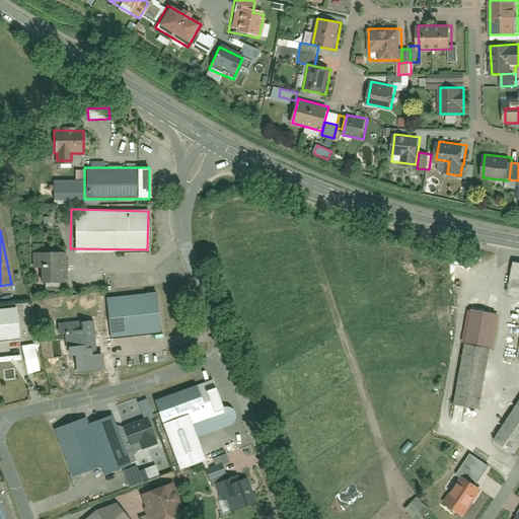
[(63,252),(30,252),(30,288),(63,288),(63,252)]
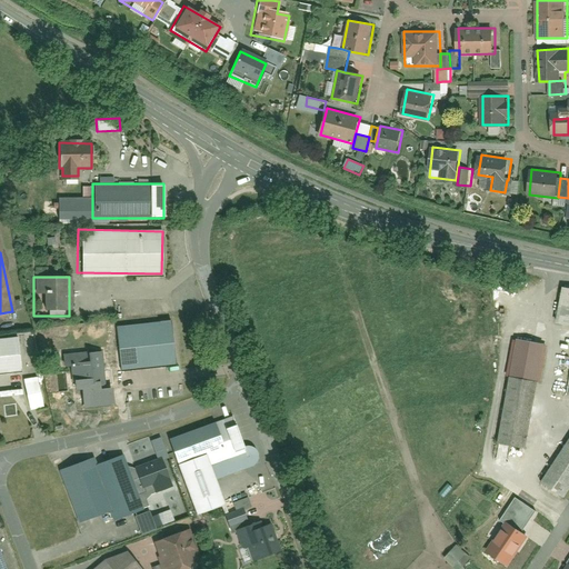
[(175,320),(116,325),(119,369),(178,365),(175,320)]
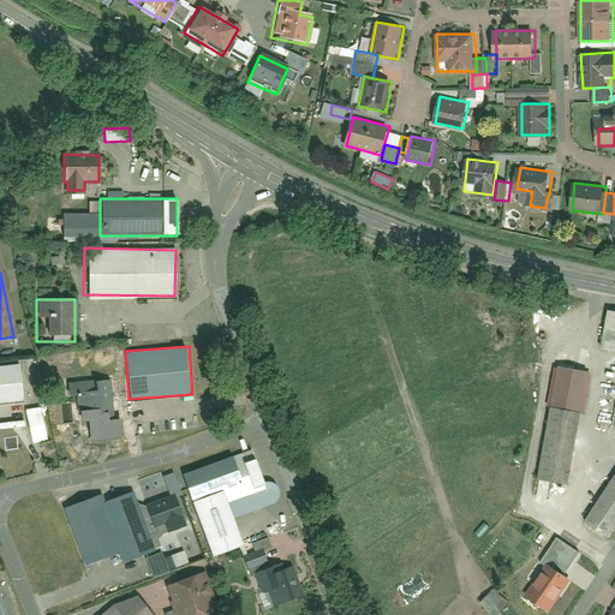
[(21,365),(0,366),(0,402),(23,401),(21,365)]
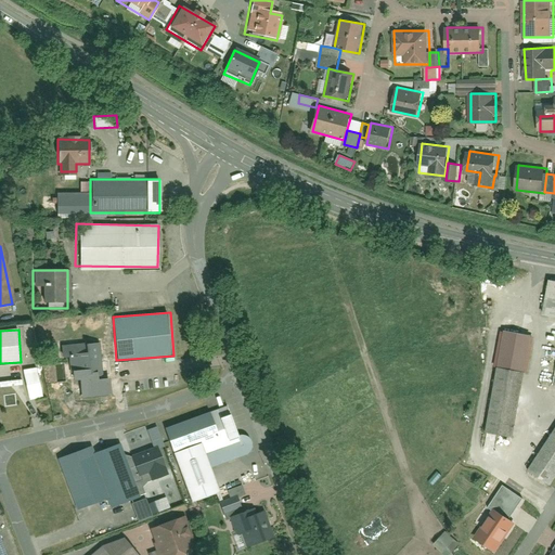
[(510,332),(503,365),(530,370),(536,337),(510,332)]
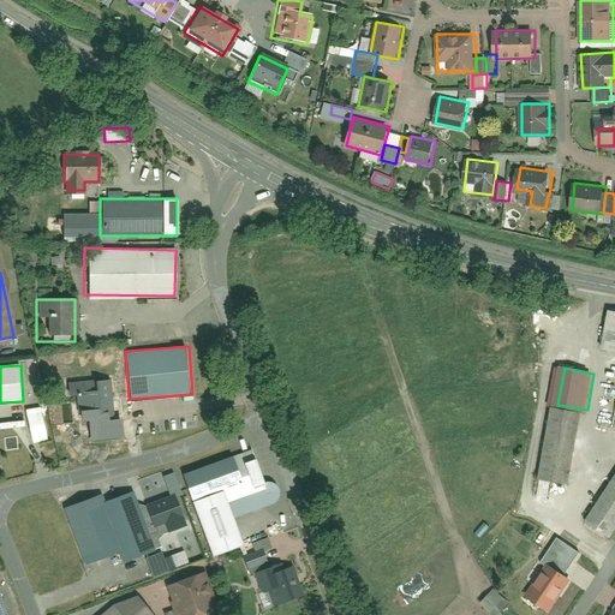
[(114,408),(112,381),(76,384),(79,413),(114,408)]
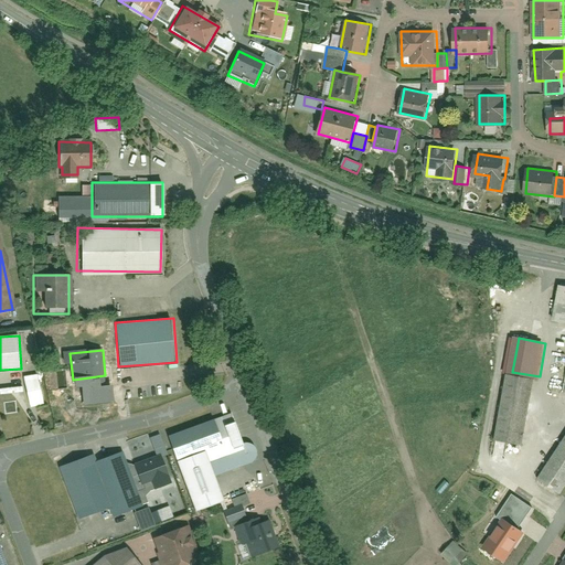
[(540,376),(512,372),(500,441),(526,447),(540,376)]
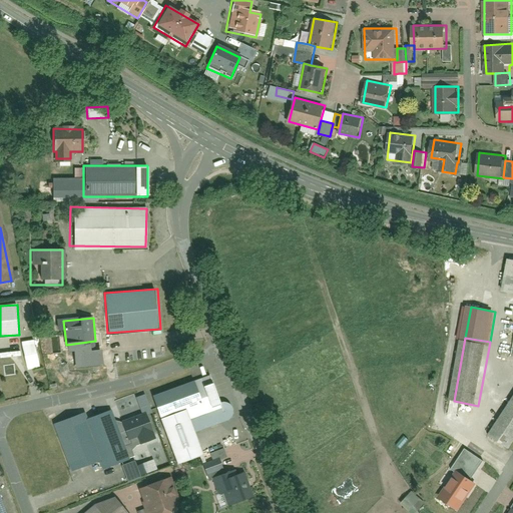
[(32,339),(19,342),(24,370),(37,367),(32,339)]
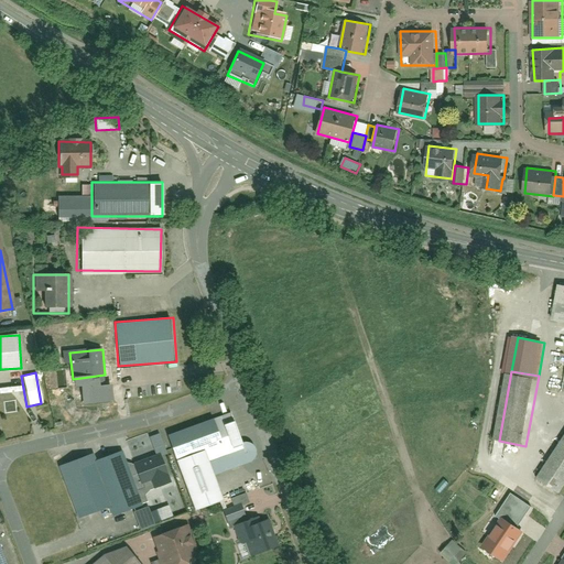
[(114,402),(111,384),(100,386),(99,379),(93,380),(93,377),(74,379),(75,387),(82,387),(83,404),(114,402)]
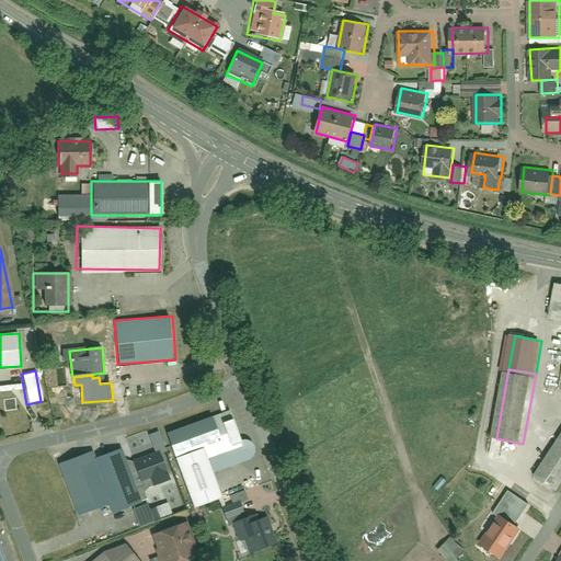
[(227,414),(168,436),(194,508),(222,497),(213,470),(243,459),(250,456),(253,450),(250,445),(245,442),(238,442),(227,414)]
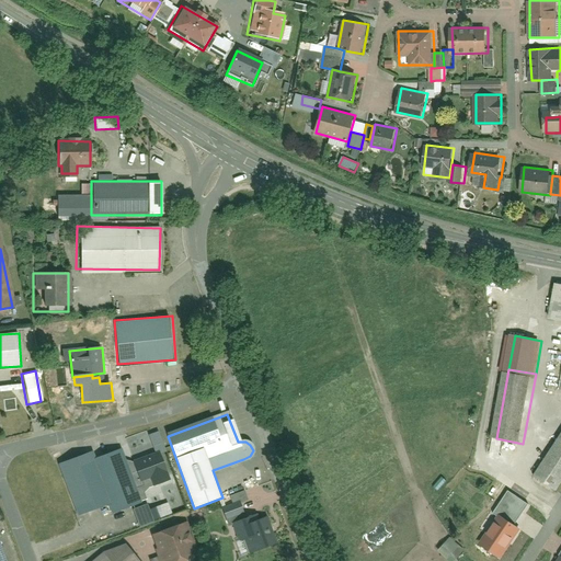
[(560,489),(560,433),(529,480),(556,497),(560,489)]
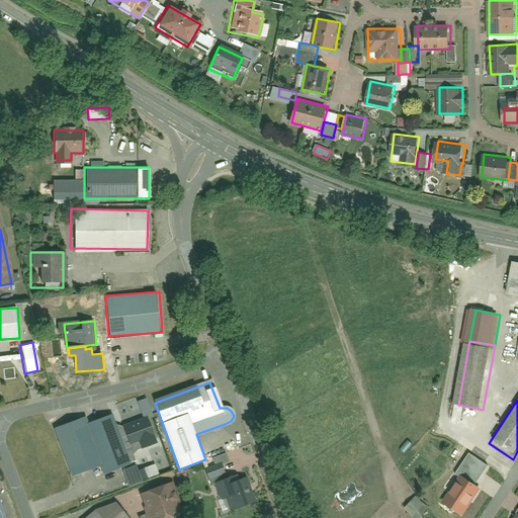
[(86,418),(55,429),(72,477),(101,465),(104,472),(134,461),(132,454),(158,444),(148,417),(118,428),(112,412),(87,421),(86,418)]
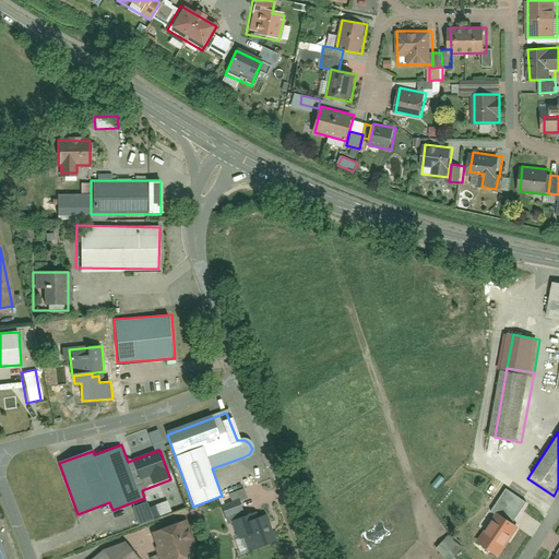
[(227,495),(230,500),(218,504),(225,521),(242,513),(237,500),(246,497),(241,488),(227,495)]
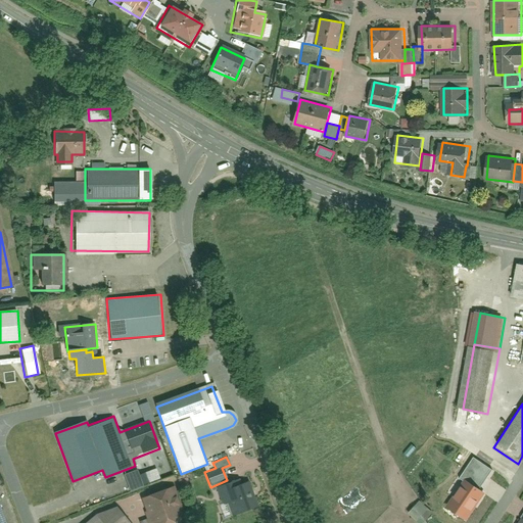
[(493,471),(476,459),(466,474),(484,485),(493,471)]
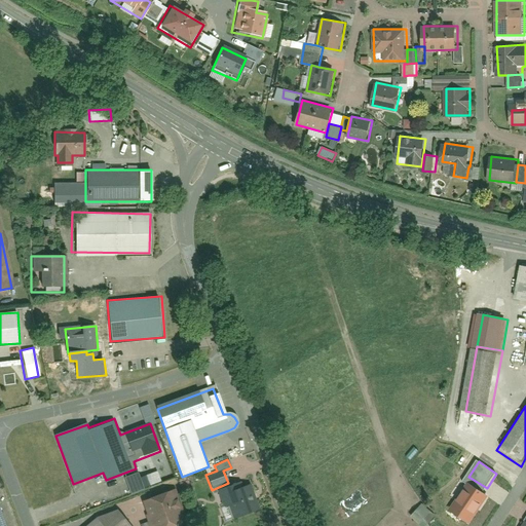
[(128,492),(160,481),(156,471),(138,477),(136,472),(122,477),(128,492)]
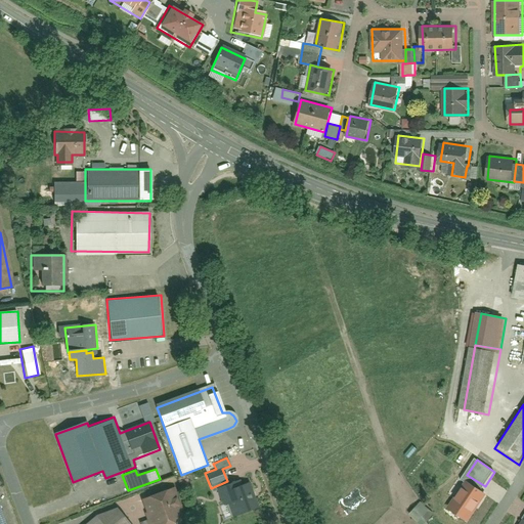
[(467,480),(449,504),(470,519),(487,495),(467,480)]
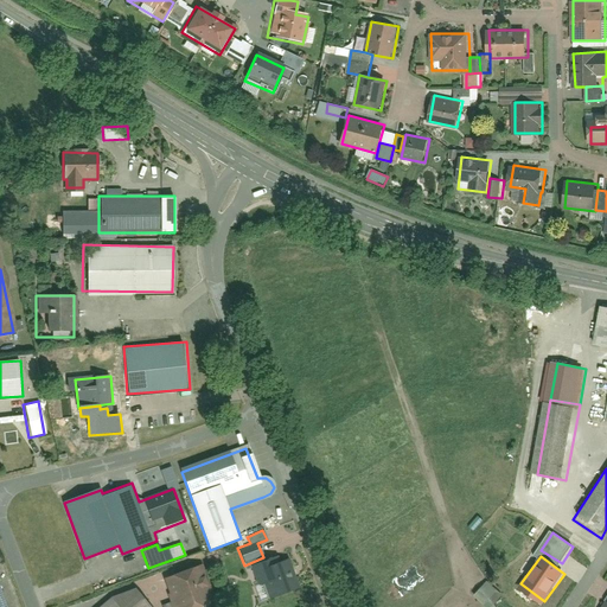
[(299,588),(289,557),(260,568),(269,598),(299,588)]
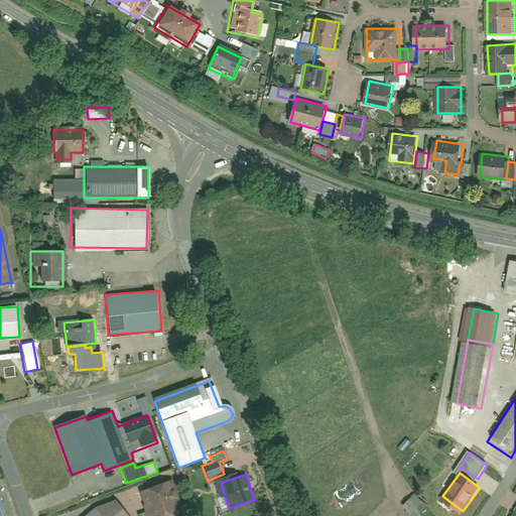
[(170,481),(140,492),(148,515),(156,515),(179,508),(170,481)]
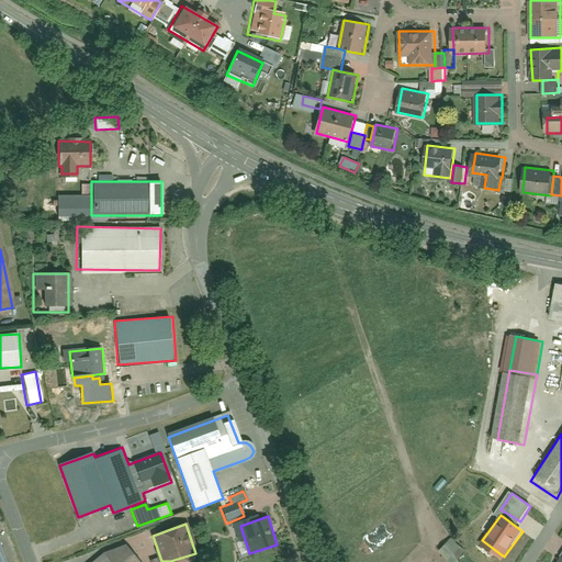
[(448,561),(452,561),(461,553),(448,539),(437,550),(448,561)]
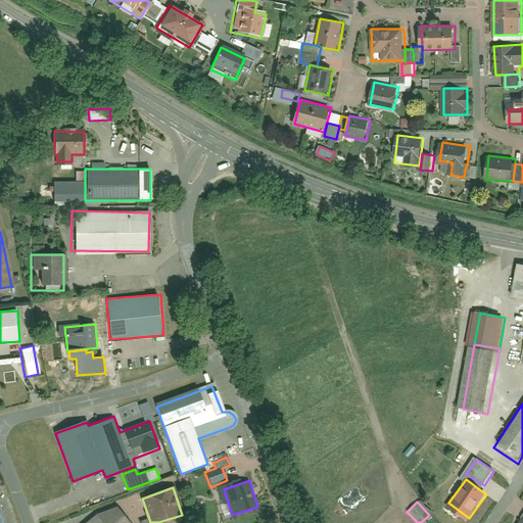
[(95,514),(83,522),(127,522),(114,507),(95,514)]
